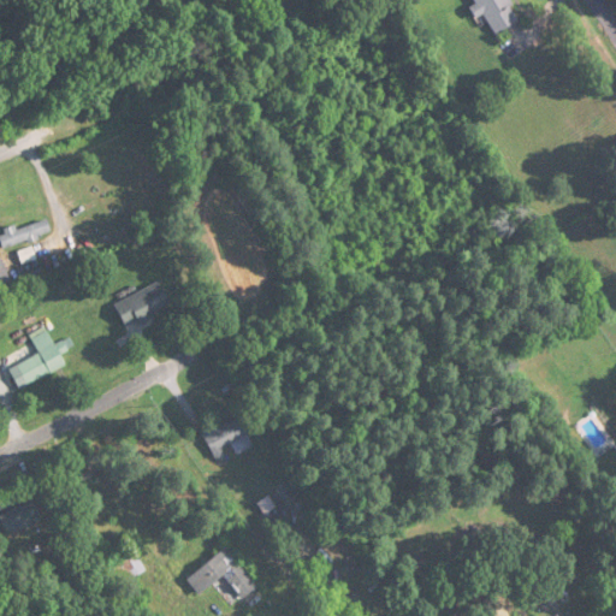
[(471,0),(468,1),(477,18),(484,15),(496,34),(520,21),(508,0),(471,0)]
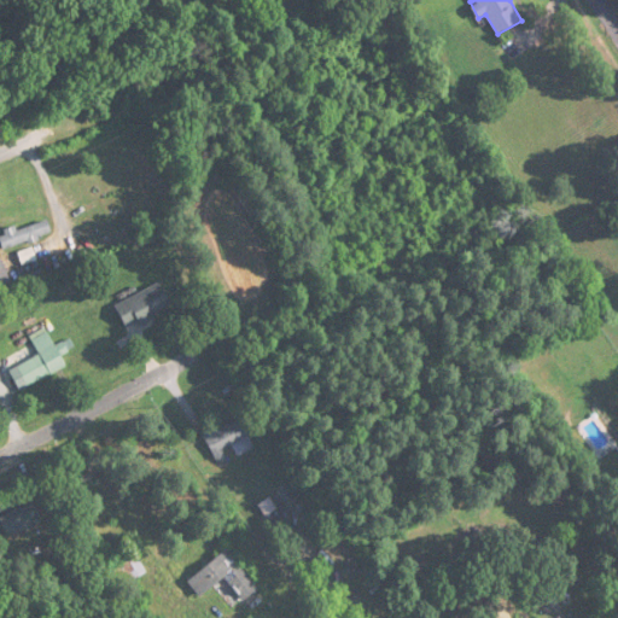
[(52,234),(47,220),(0,234),(0,240),(4,250),(52,234)]
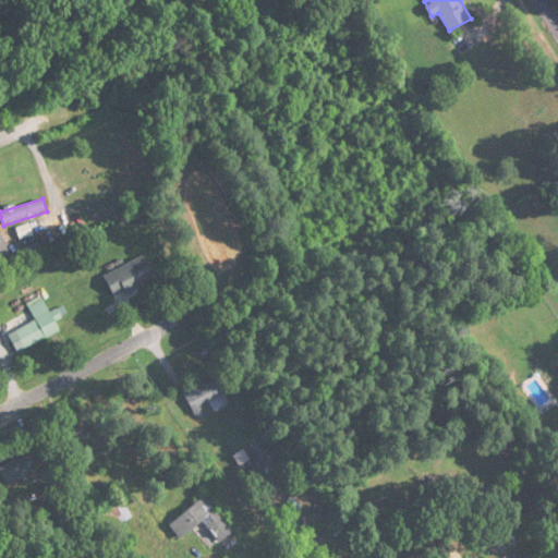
[(0,258),(9,256),(1,235),(0,235),(0,258)]
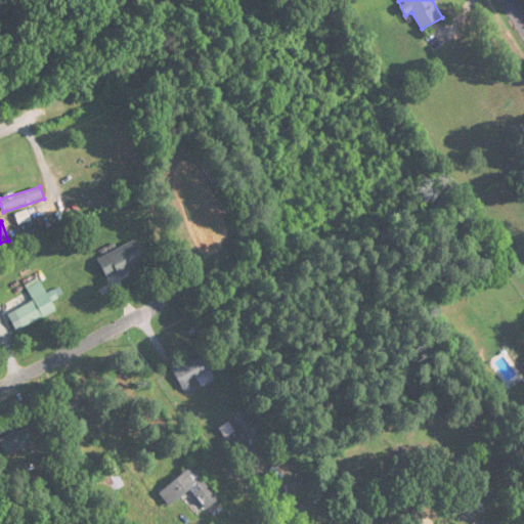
[(145,260),(134,239),(97,260),(108,280),(145,260)]
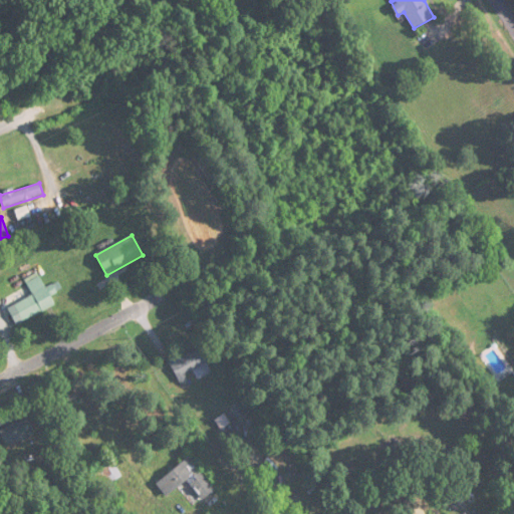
[(55,306),(50,294),(61,290),(58,283),(45,289),(38,273),(25,279),(33,296),(14,305),(21,321),(55,306)]
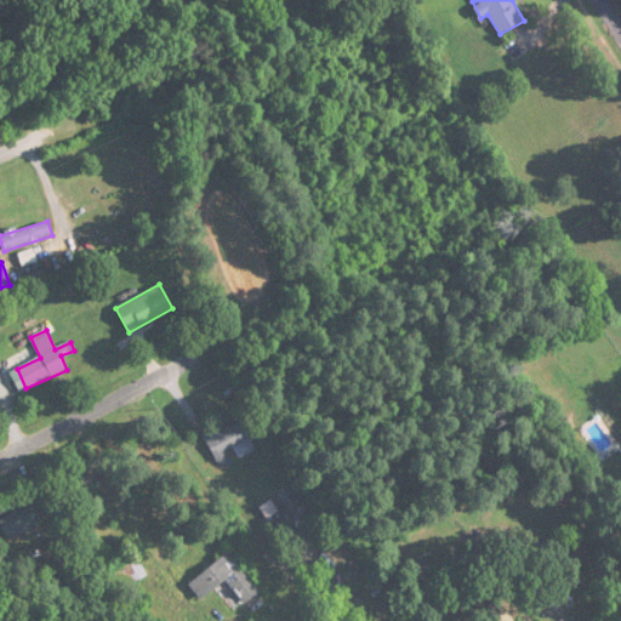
[(205,434),(216,460),(238,451),(239,456),(257,449),(244,419),(205,434)]
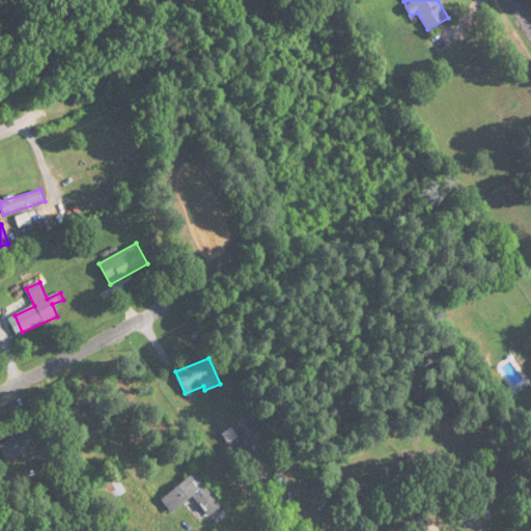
[(195,496),(210,516),(222,508),(197,473),(161,499),(171,513),(195,496)]
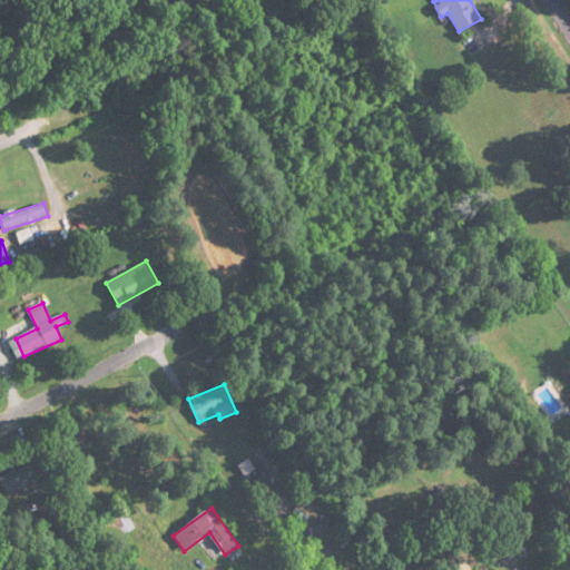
[(135,531),(127,510),(100,519),(107,540),(135,531)]
